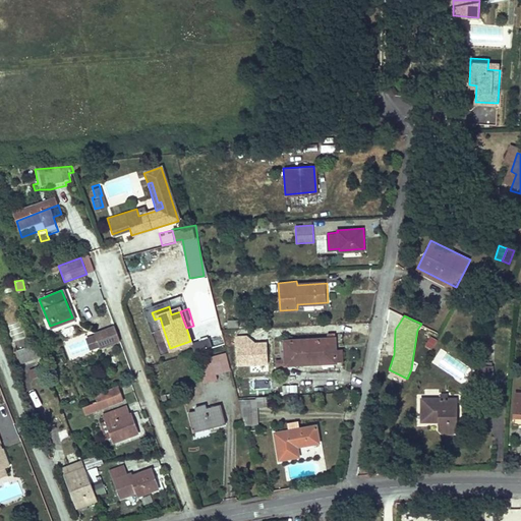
[(160,317),(155,320),(151,321),(155,334),(164,331),(160,317)]
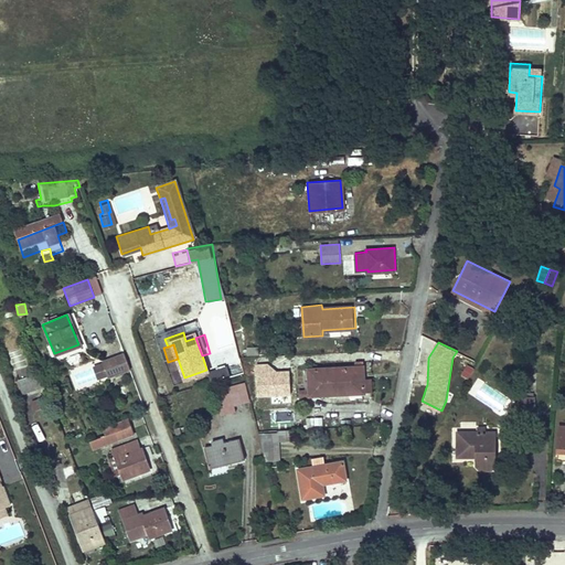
[(9,351),(14,370),(28,365),(22,347),(9,351)]
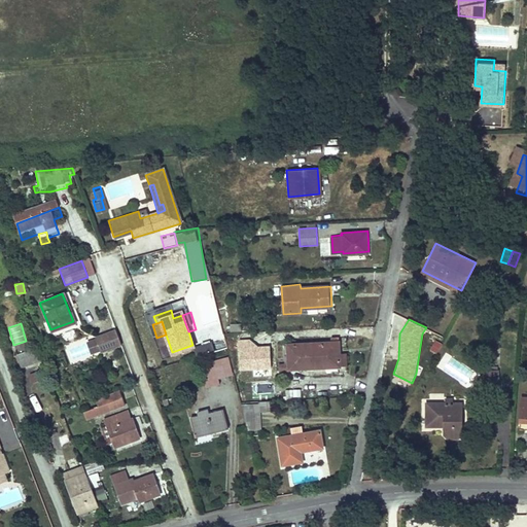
[(121,346),(116,329),(96,337),(101,352),(121,346)]
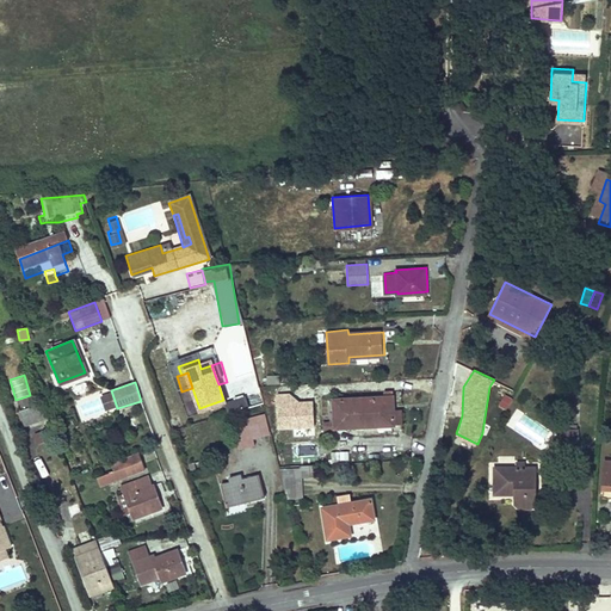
[(273,395),(285,394),(285,384),(273,386),(273,395)]
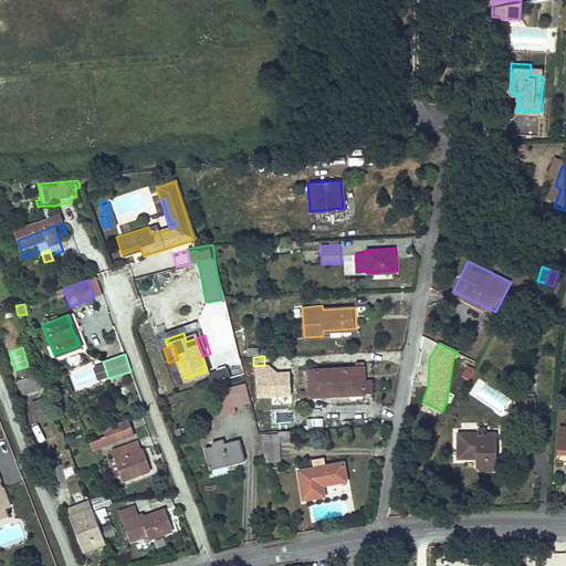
[(311,395),(366,391),(365,378),(364,365),(310,367),(311,387),(311,395)]
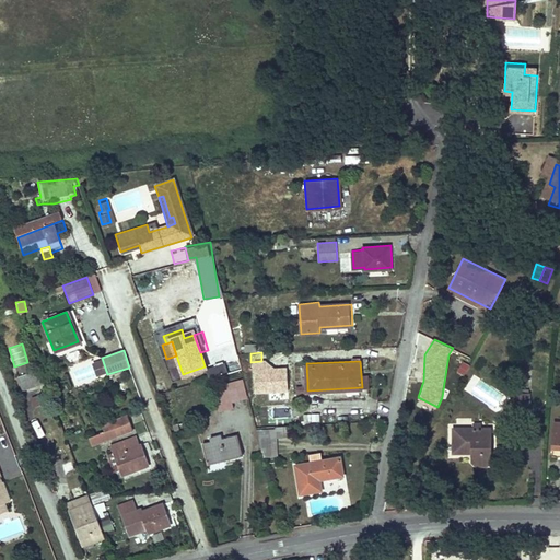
[(76,386),(96,378),(91,362),(70,370),(76,386)]
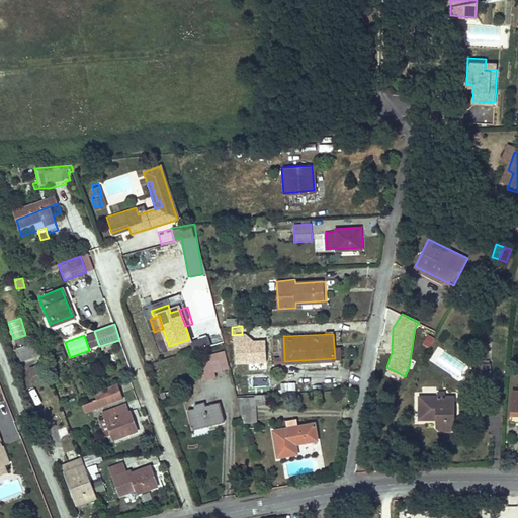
[(247,337),(247,348),(255,347),(255,343),(263,343),(263,336),(247,337)]
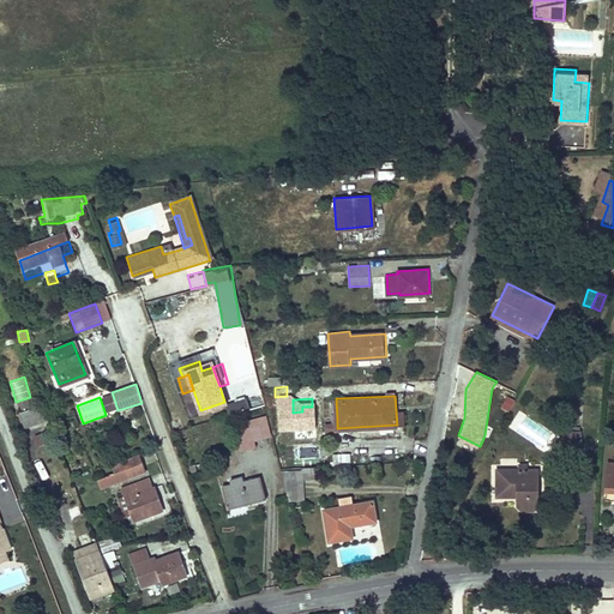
[(26,428),(41,422),(36,409),(20,415),(26,428)]
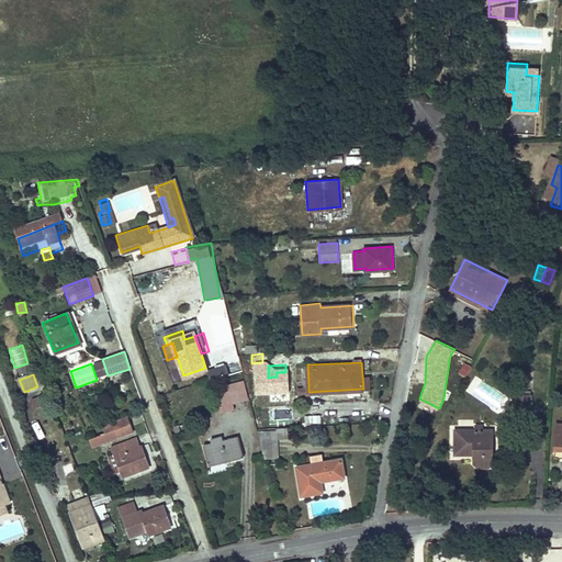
[(235,408),(244,406),(242,397),(221,403),(224,422),(237,419),(235,408)]
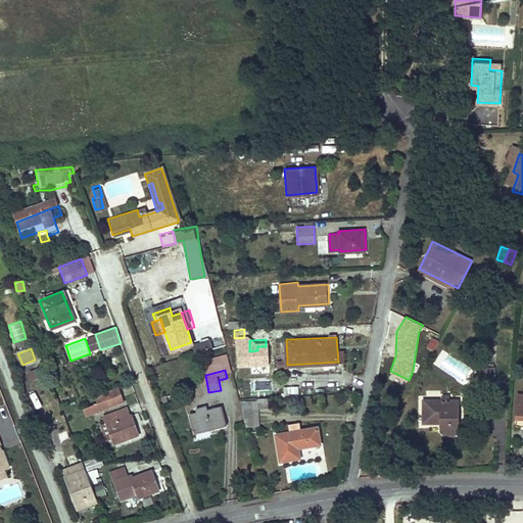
[(92,402),(82,408),(85,417),(124,401),(119,386),(90,397),(92,402)]
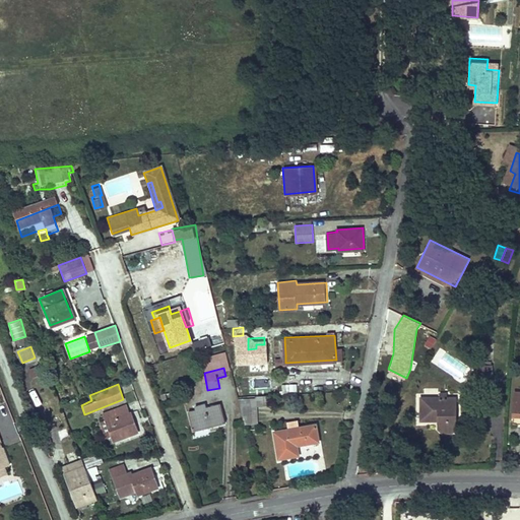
[(519,391),(514,391),(511,423),(519,423),(519,391)]
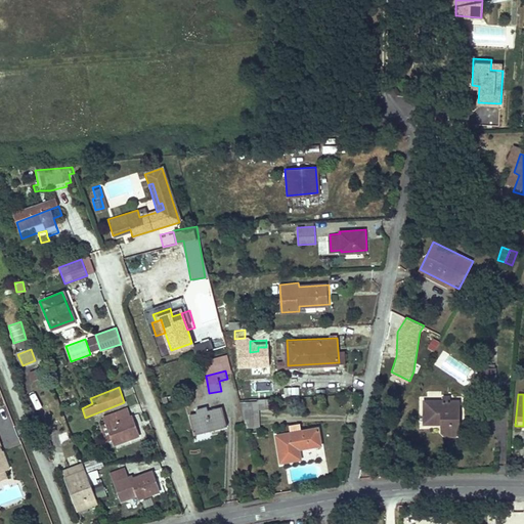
[(440,435),(459,436),(460,399),(426,398),(426,420),(441,421),(440,435)]
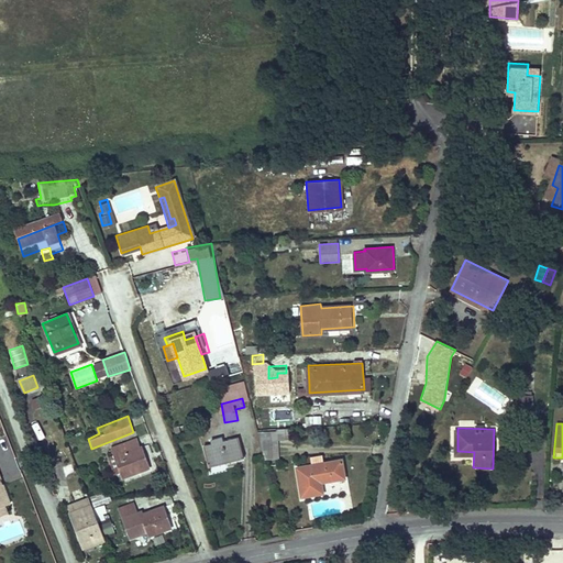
[(139,435),(116,444),(122,463),(129,479),(130,485),(155,476),(147,453),(145,454),(139,435)]
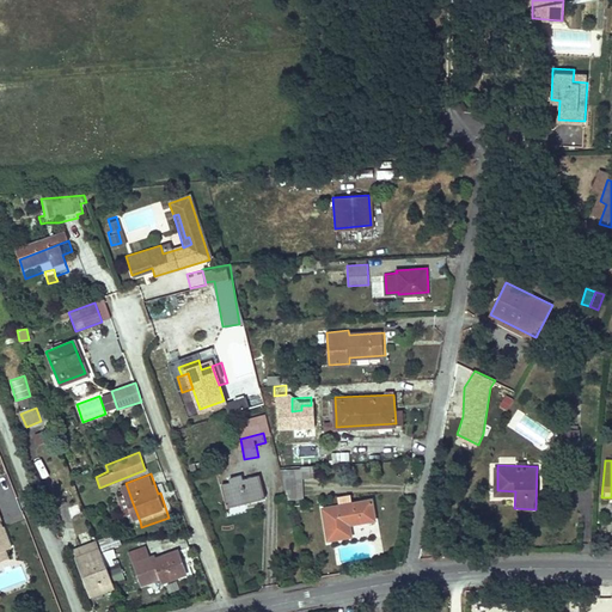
[(325,477),(311,477),(311,490),(326,489),(325,477)]
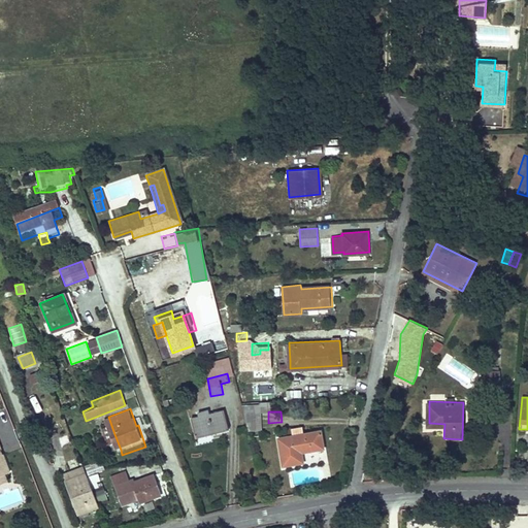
[(245,415),(252,442),(267,441),(262,414),(245,415)]
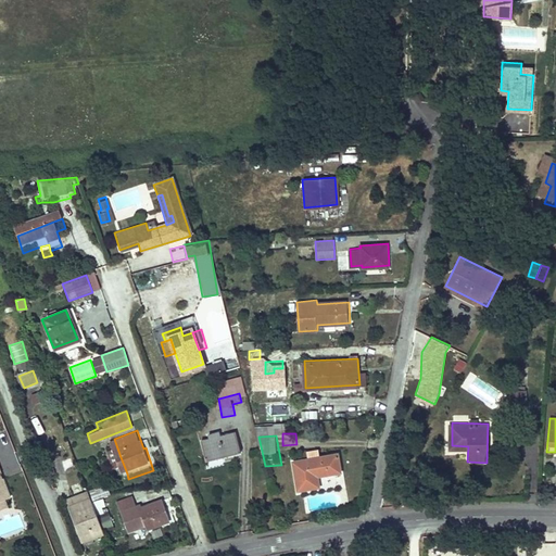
[(213,471),(248,463),(242,443),(228,445),(225,440),(219,441),(220,447),(206,452),(213,471)]
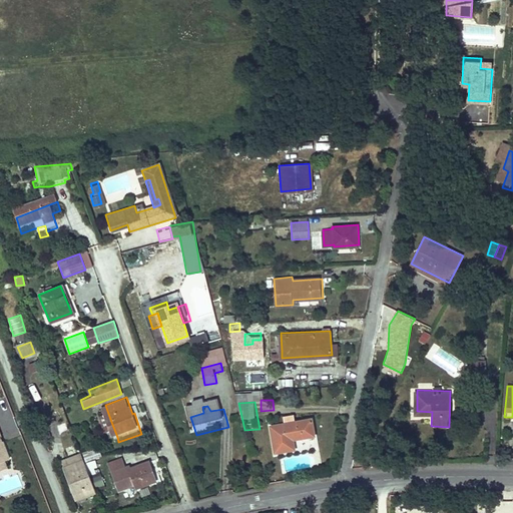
[(117,437),(111,422),(103,425),(108,441),(117,437)]
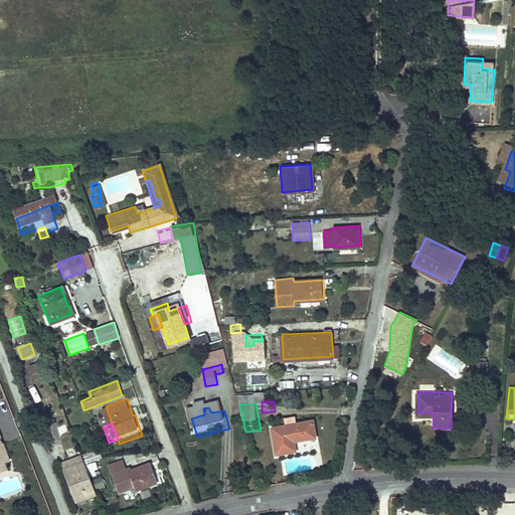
[(289,435),(299,433),(298,424),(287,426),(289,435)]
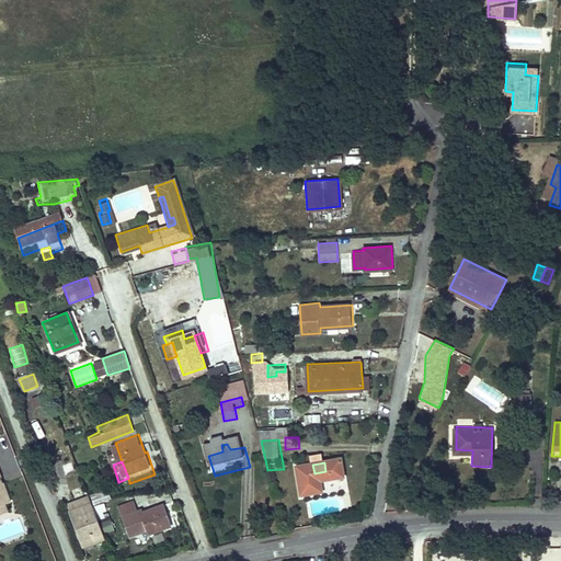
[(346,488),(345,469),(325,471),(315,473),(301,476),(306,506),(327,503),(324,492),(346,488)]
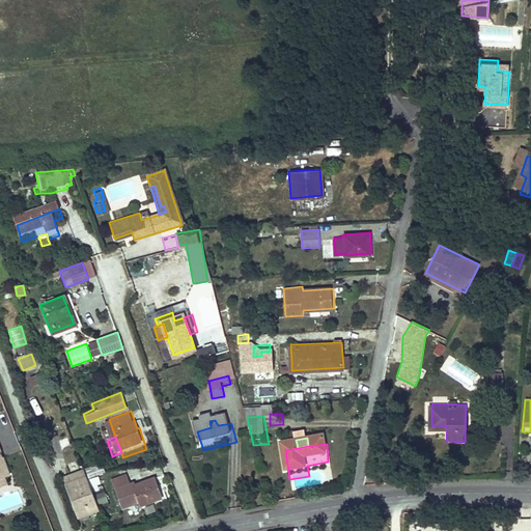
[(6,445),(0,447),(0,487),(0,488),(17,482),(21,480),(6,445)]
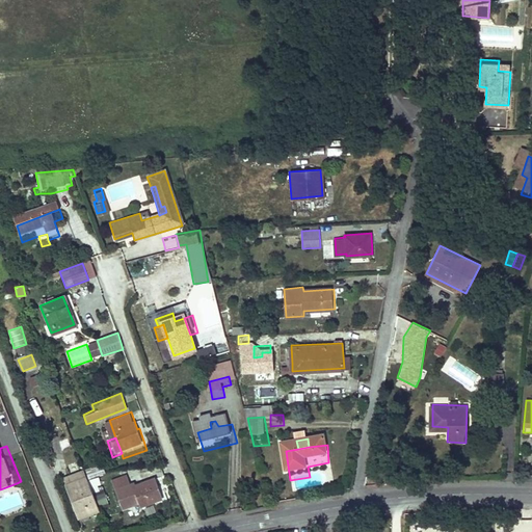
[(104,472),(101,463),(85,468),(87,477),(104,472)]
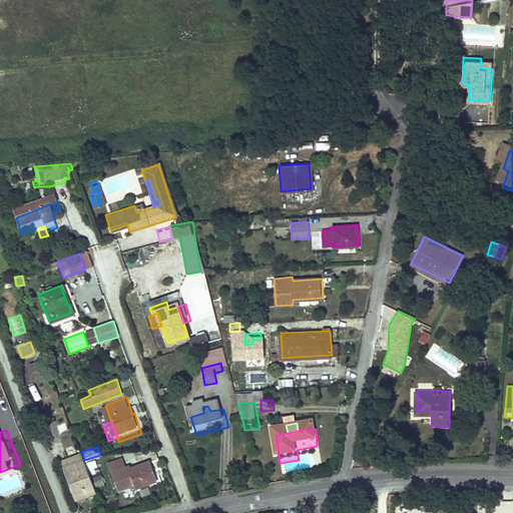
[(89,470),(87,462),(66,471),(82,509),(102,501),(89,470)]
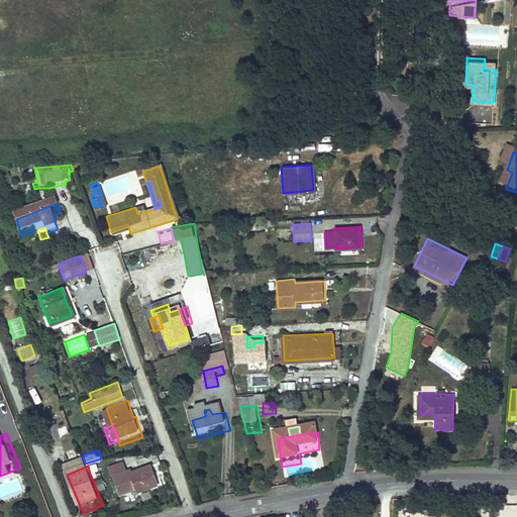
[(16,470),(0,476),(3,483),(19,477),(16,470)]
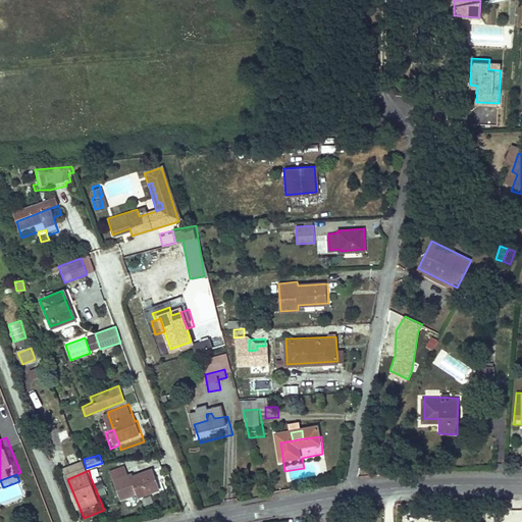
[(146,505),(163,499),(156,479),(139,485),(138,483),(120,489),(126,507),(144,501),(146,505)]
